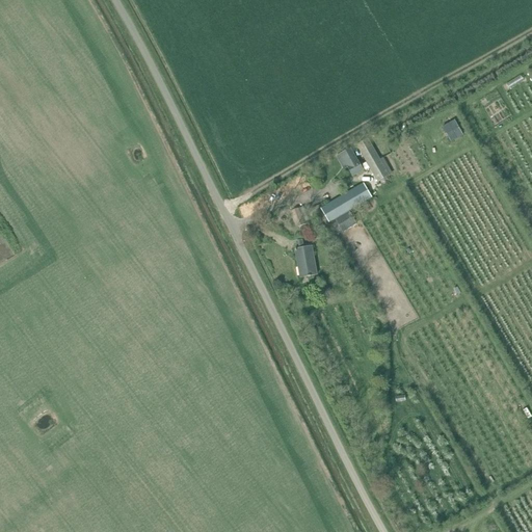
[(368,138),(356,145),(377,182),(390,176),(368,138)]
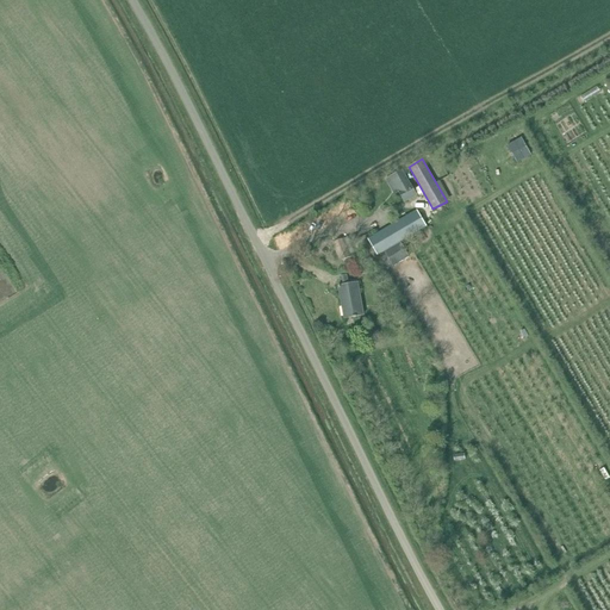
[(400,172),(386,179),(393,194),(398,192),(403,200),(419,191),(416,184),(415,184),(414,184),(409,186),(400,172)]
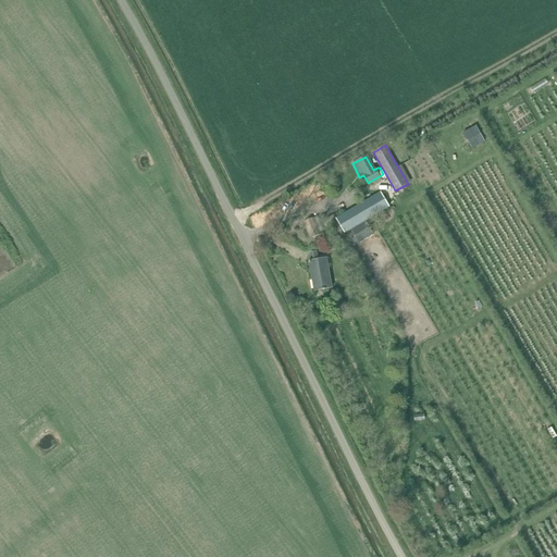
[(381,192),(336,219),(345,234),(350,230),(359,244),(374,235),(366,221),(390,207),(381,192)]
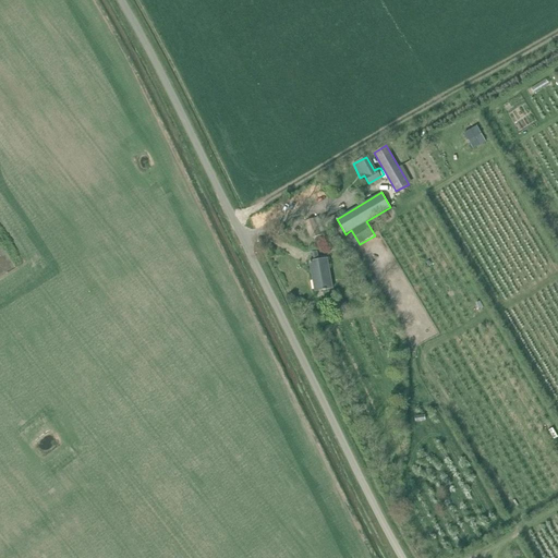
[(313,219),(305,222),(312,239),(318,235),(313,219)]
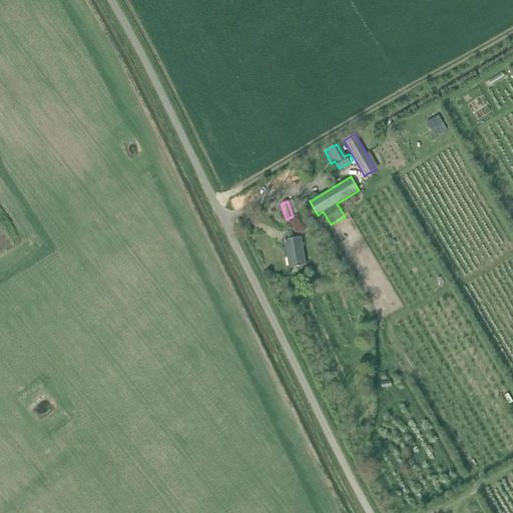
[(290,268),(306,265),(301,237),(294,239),(293,232),(288,233),(289,239),(285,240),(290,268)]
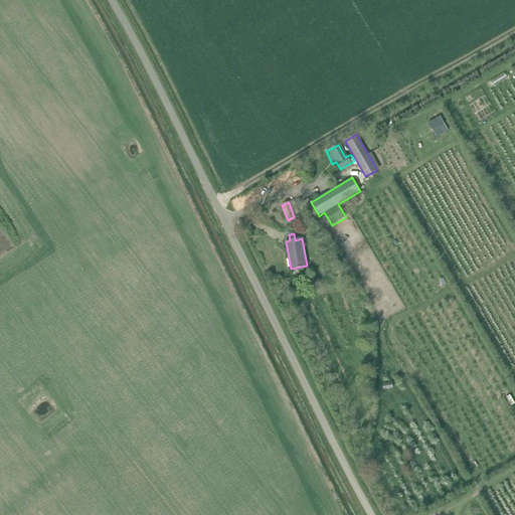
All buildings are outlined.
